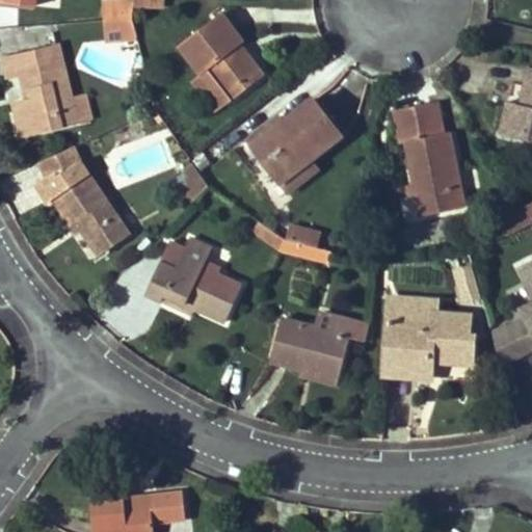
[(133,19),(133,8),(134,1),(107,3),(105,21),(133,19)]
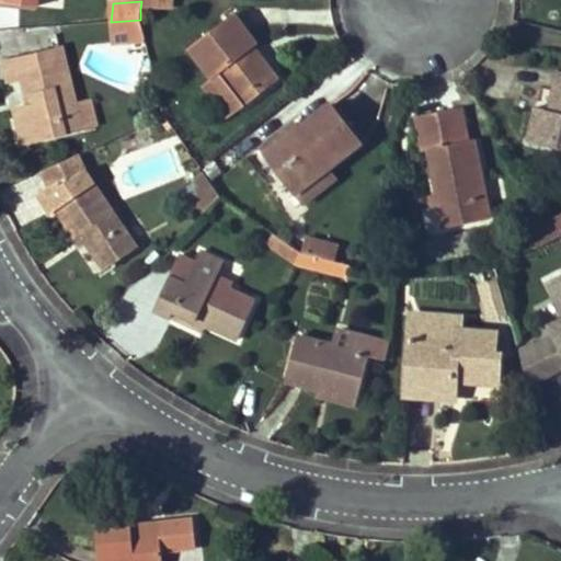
[(221,71),(247,104),(279,80),(254,46),(258,44),(236,13),(191,46),(214,78),(221,71)]
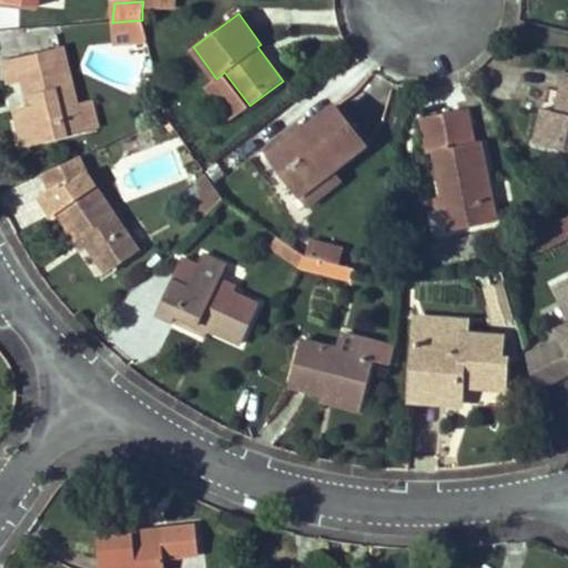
[(114,44),(146,39),(142,20),(112,22),(114,44)]
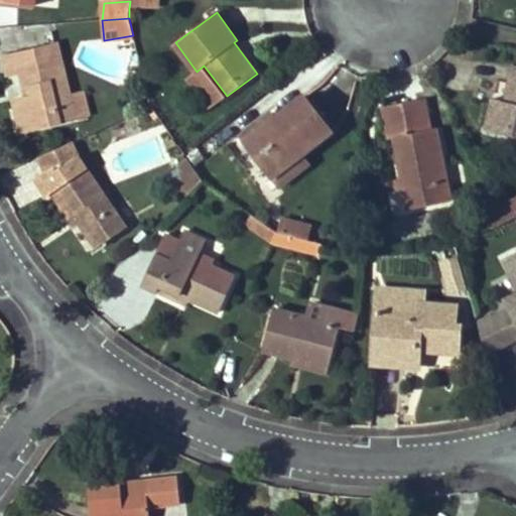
[(69,109),(66,99),(52,43),(0,56),(0,57),(4,75),(16,71),(23,98),(9,102),(16,132),(54,123),(52,112),(69,109)]
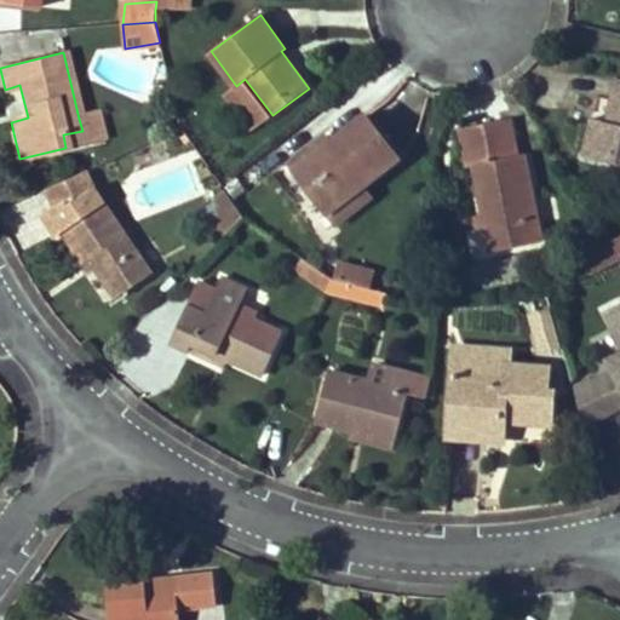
[(616,124),(619,107),(619,79),(615,78),(606,120),(616,124)]
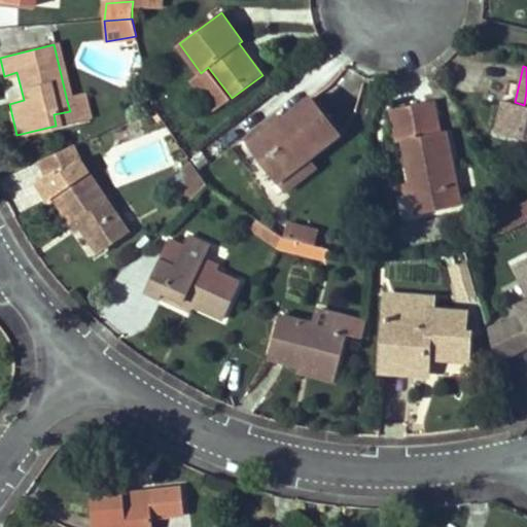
[(192,79),(215,110),(232,98),(208,67),(201,73),(192,79)]
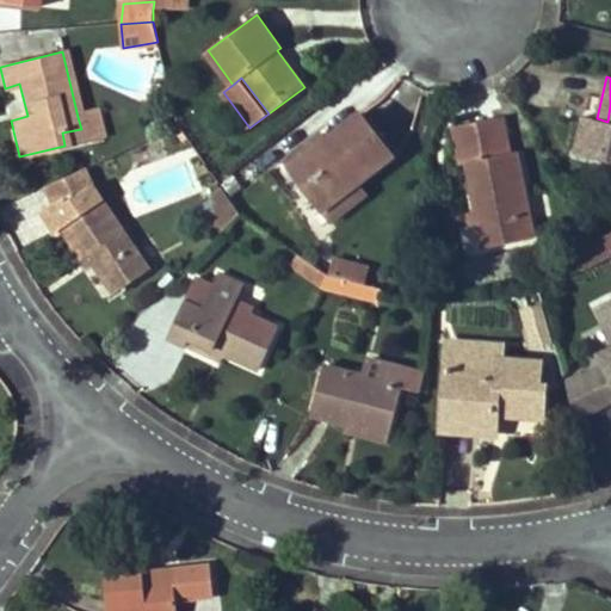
[(610,105),(608,122),(597,118),(585,116),(575,154),(610,162),(610,105)]
